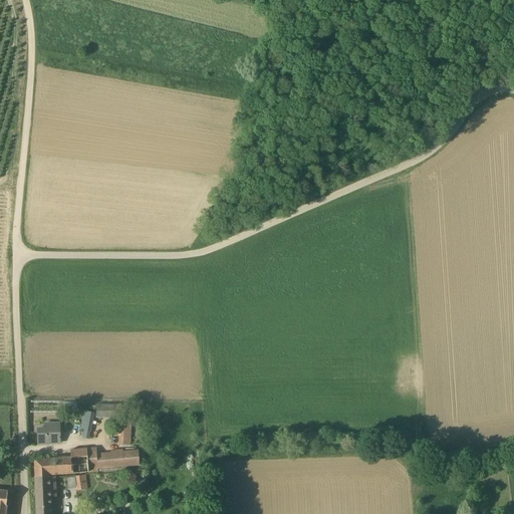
[(96,419),(121,418),(121,405),(96,405),(96,419)]
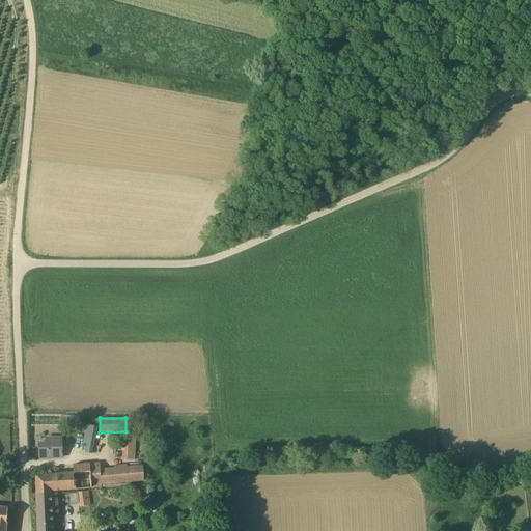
[(83,444),(93,447),(98,427),(87,425),(83,444)]
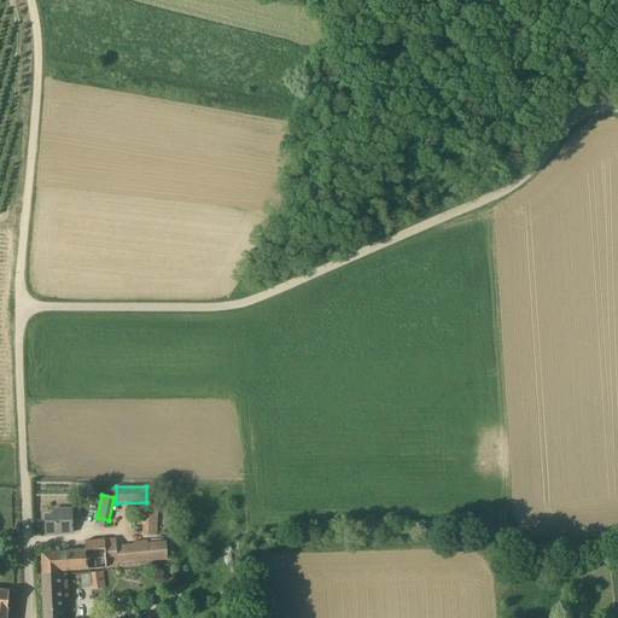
[(46,534),(74,534),(73,509),(53,511),(53,516),(45,517),(46,534)]
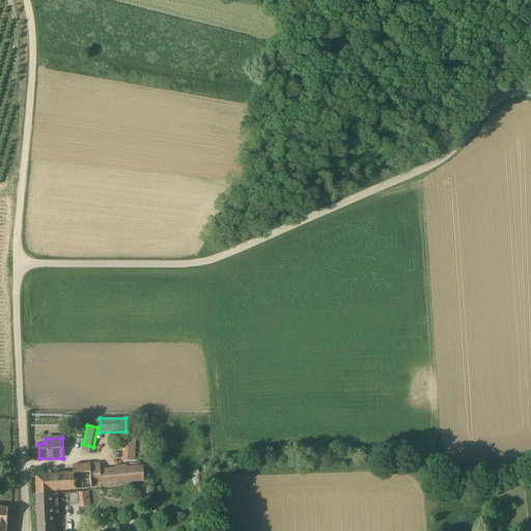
[(134,451),(134,438),(123,438),(122,459),(135,459),(135,451),(134,451)]
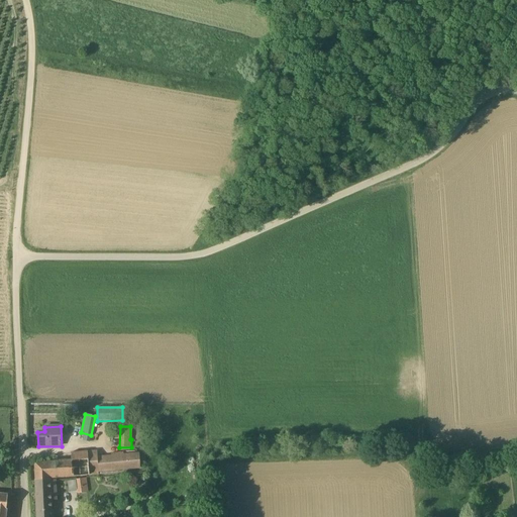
[(111,455),(98,456),(97,450),(72,452),(73,459),(44,462),(34,462),(35,481),(52,480),(52,479),(98,477),(98,473),(140,469),(138,452),(124,454),(123,451),(111,453),(111,455)]
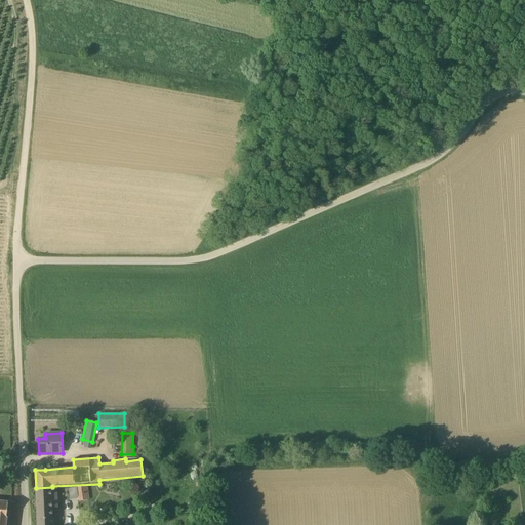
[(88,485),(77,486),(78,498),(78,497),(79,502),(89,501),(88,485)]
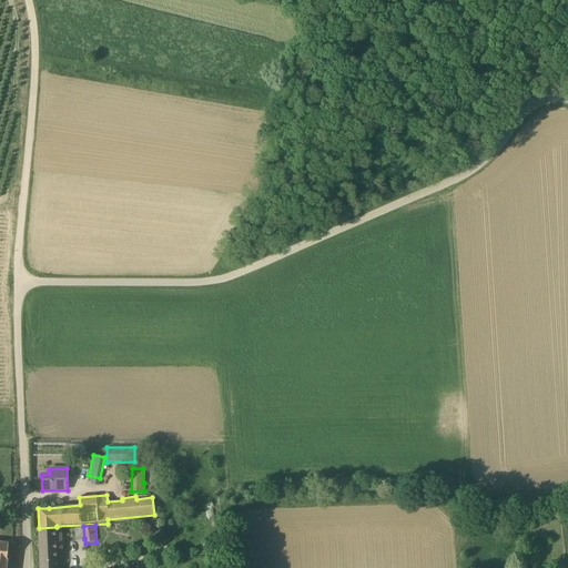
[(58,567),(58,550),(63,549),(62,527),(57,527),(39,528),(40,567),(58,567)]
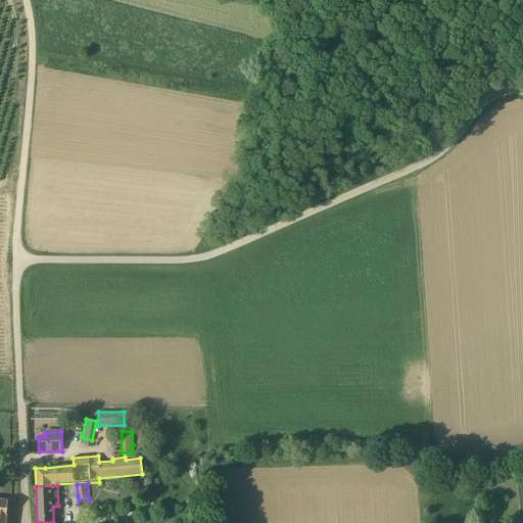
All buildings are outlined.
